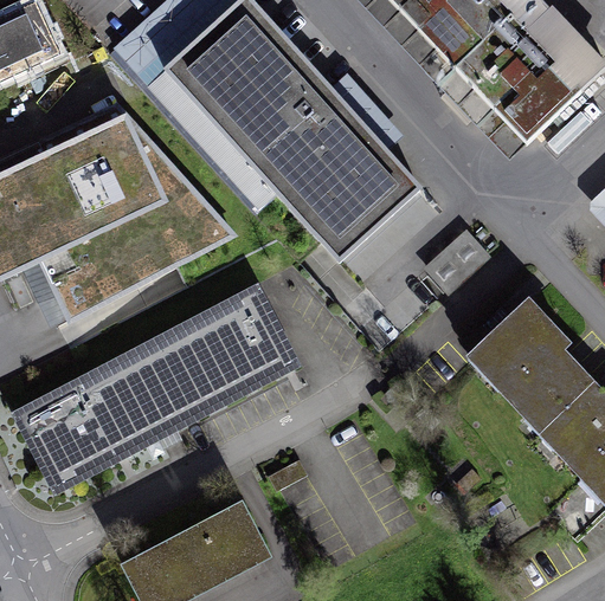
[(0,99),(85,60),(56,0),(53,0),(0,25),(0,99)]
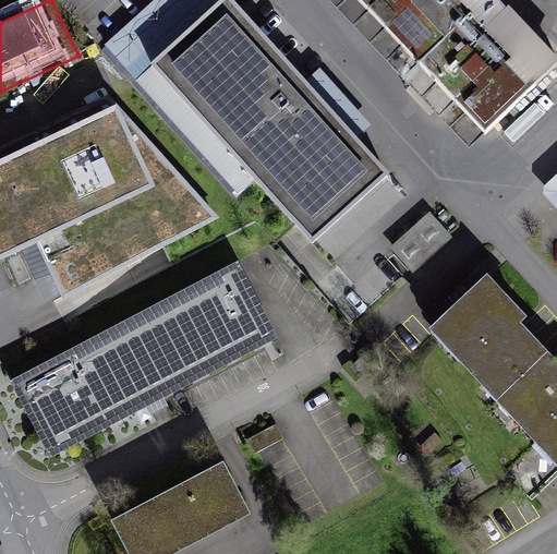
[(391,173),(230,0),(152,0),(103,46),(240,194),(258,177),(317,241),(391,173)]
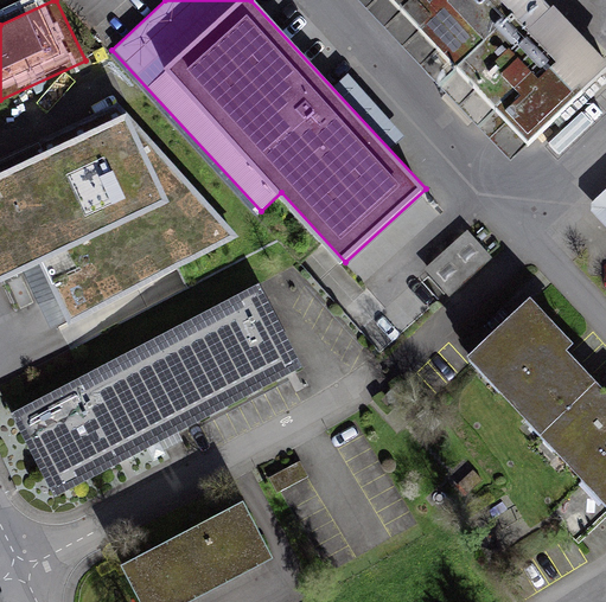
[(603,72),(535,0),(397,0),(529,141),(603,72)]
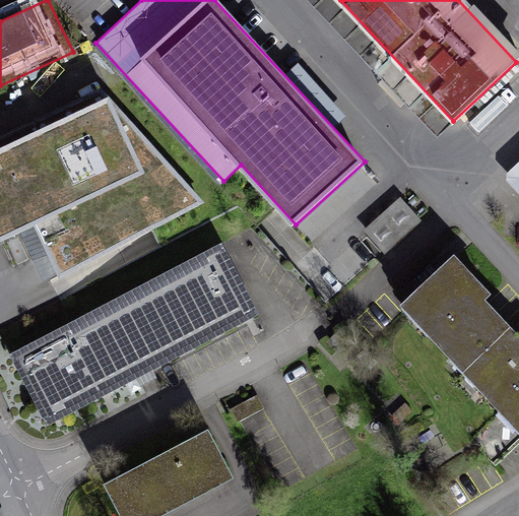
[(112,98),(0,151),(0,236),(35,219),(57,265),(197,196),(112,98)]
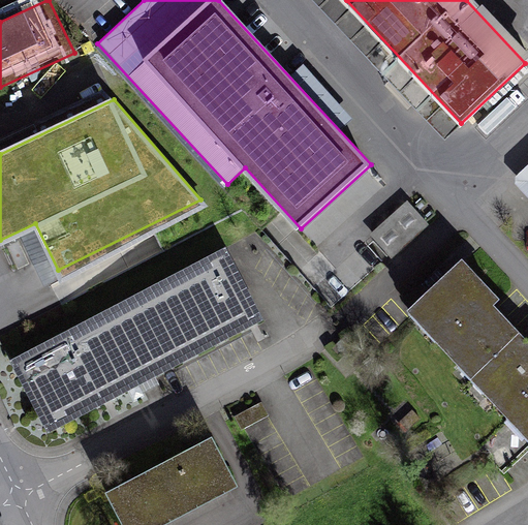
[(374,229),(395,252),(431,218),(410,196),(374,229)]
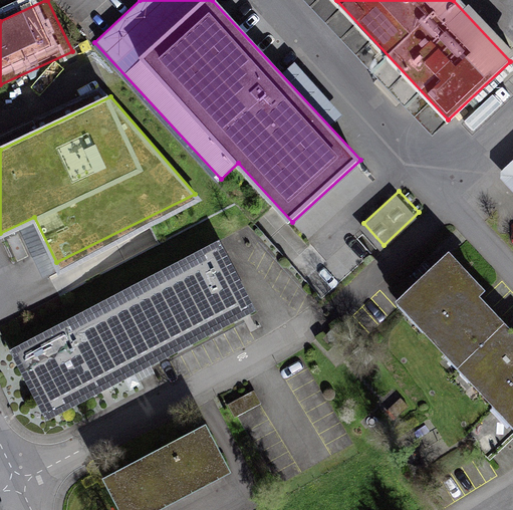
[(226,234),(14,347),(53,419),(264,306),(226,234)]
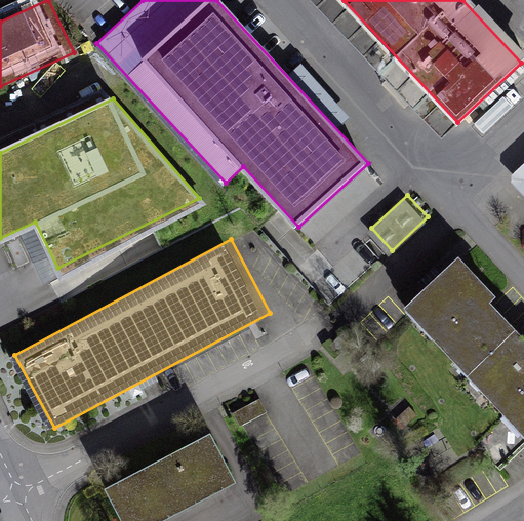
[(455,257),(400,311),(465,376),(520,322),(455,257)]
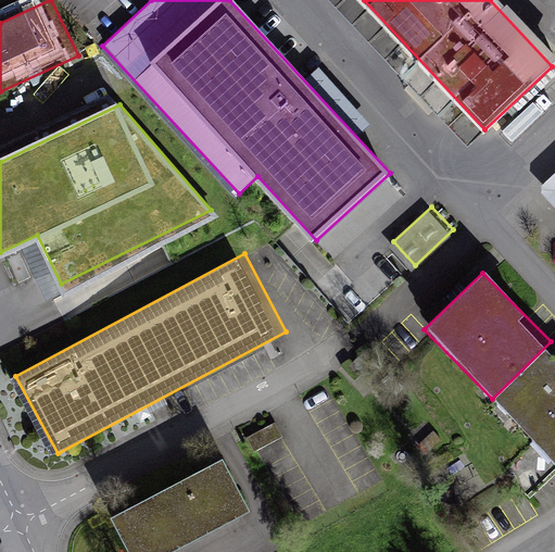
[(554,346),(551,341),(492,399),(554,462),(554,346)]
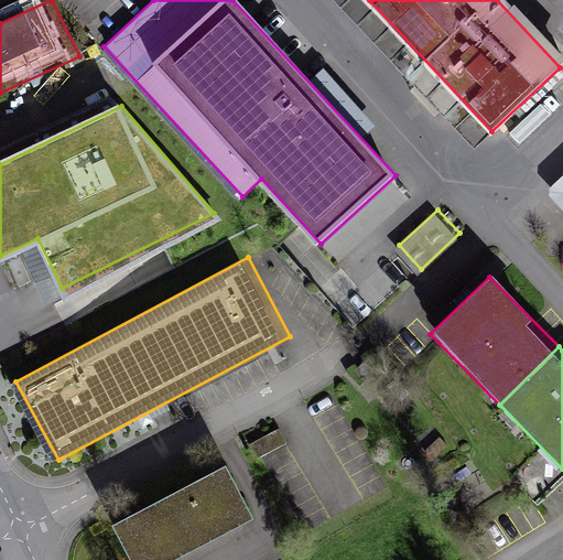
[(280,426),(253,440),(270,471),(295,458),(280,426)]
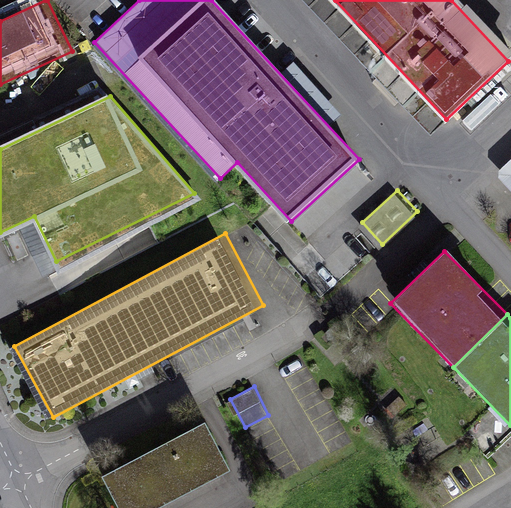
[(206,420),(101,476),(118,507),(156,507),(232,467),(206,420)]
